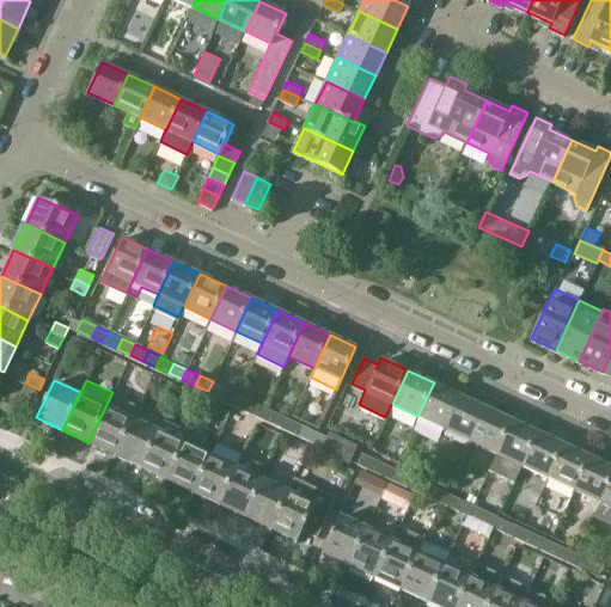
[(220,397),(226,387),(213,381),(208,391),(220,397)]
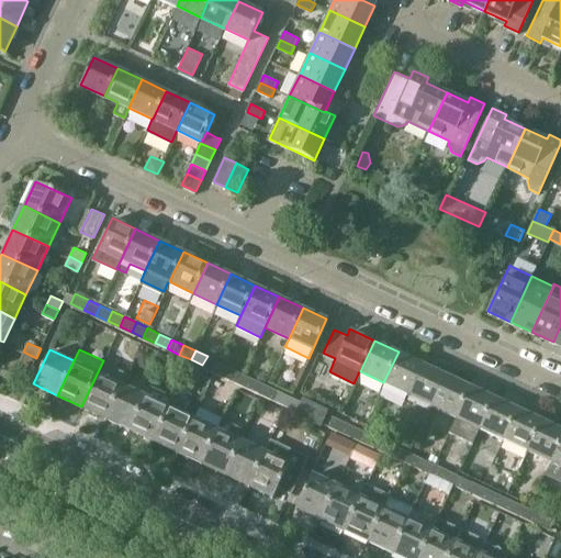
[(26,380),(36,358),(23,352),(13,375),(26,380)]
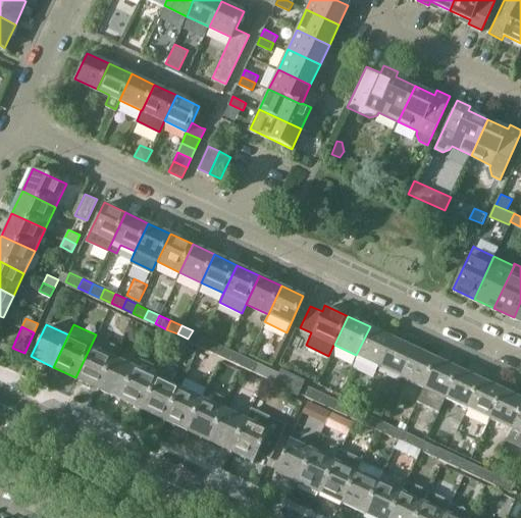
[(370,326),(356,355),(378,365),(392,337),(370,326)]
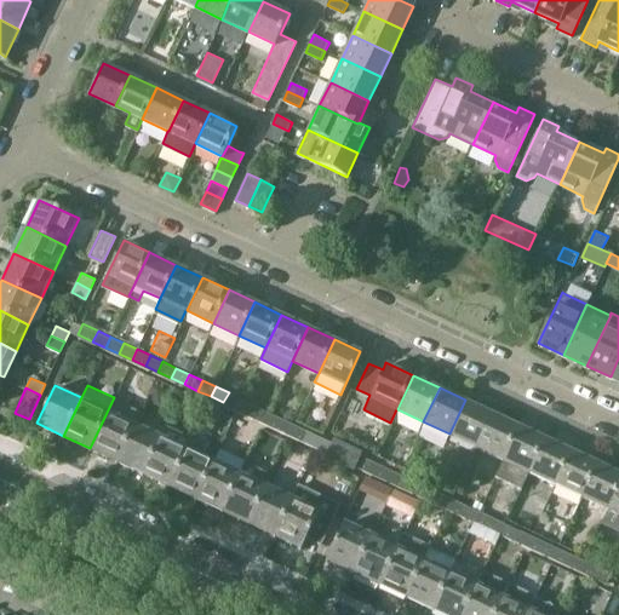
[(238,409),(242,398),(229,392),(223,402),(238,409)]
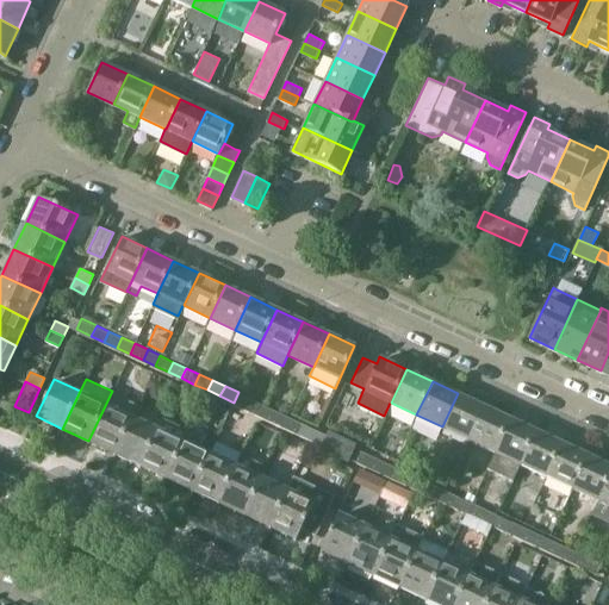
[(115,453),(132,415),(137,403),(112,391),(88,441),(115,453)]
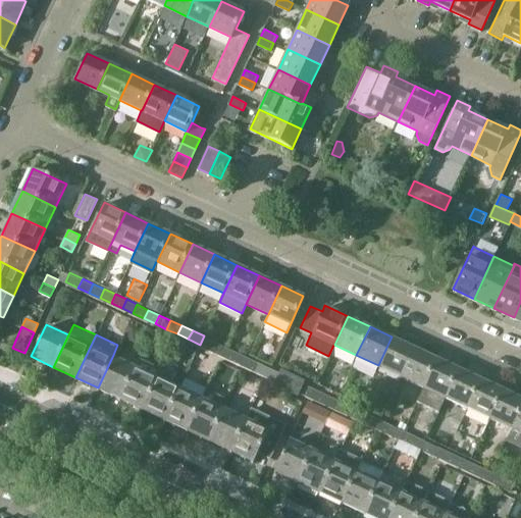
[(211,350),(215,342),(204,335),(200,345),(211,350)]
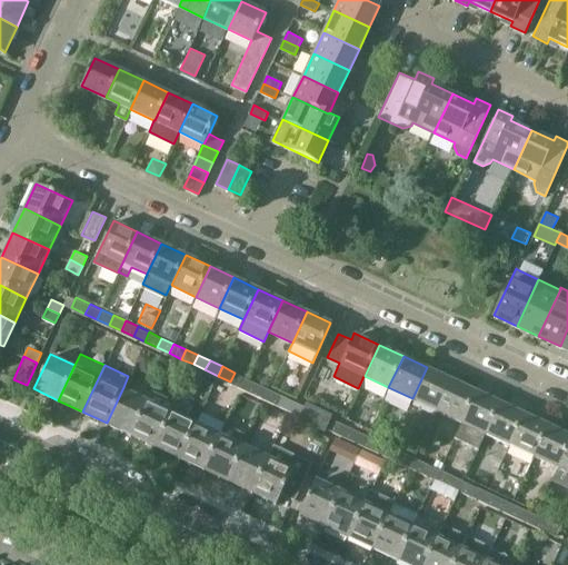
[(427,367),(412,398),(437,409),(451,378),(427,367)]
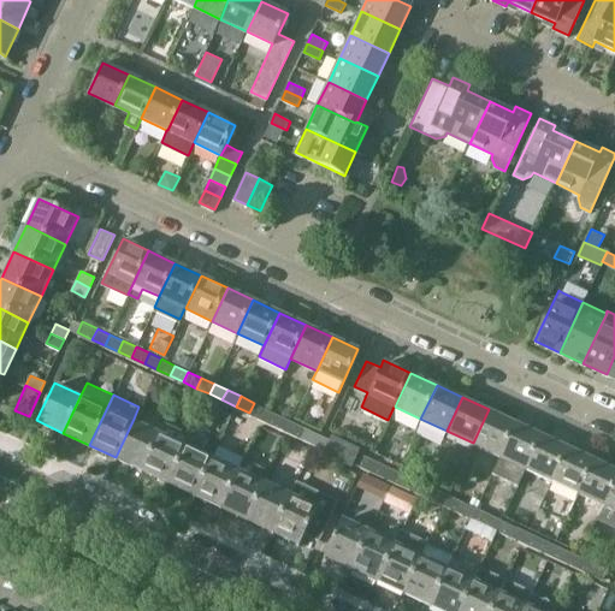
[(262,419),(267,409),(254,403),(249,413),(262,419)]
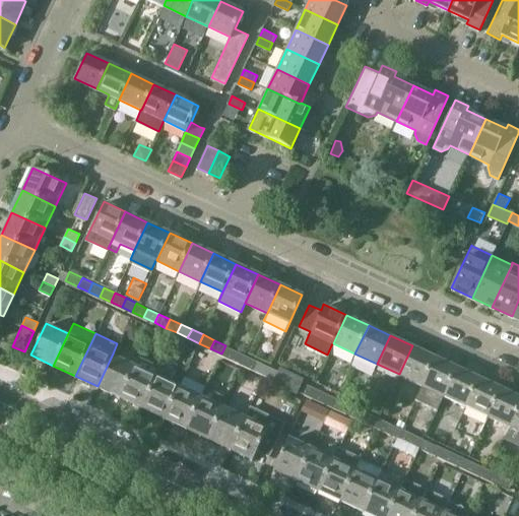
[(233,359),(237,350),(225,345),(221,353),(233,359)]
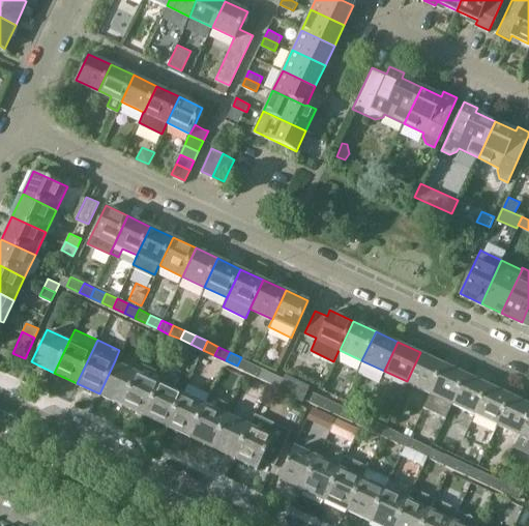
[(420,352),(407,381),(430,392),(443,362),(420,352)]
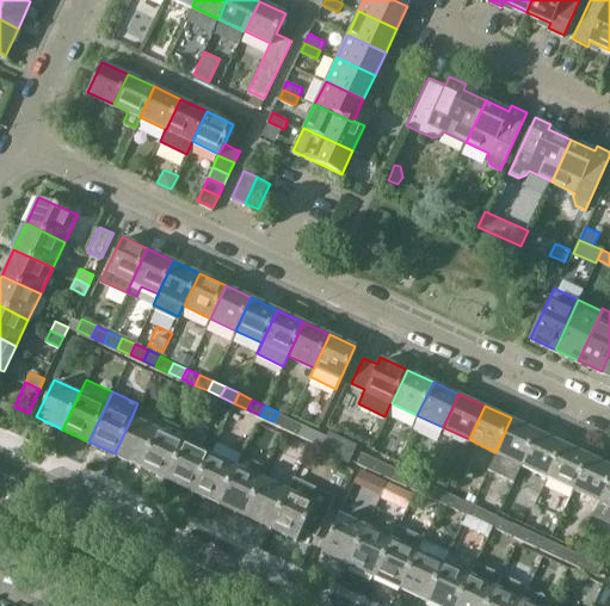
[(232,407),(227,419),(238,424),(242,410),(232,407)]
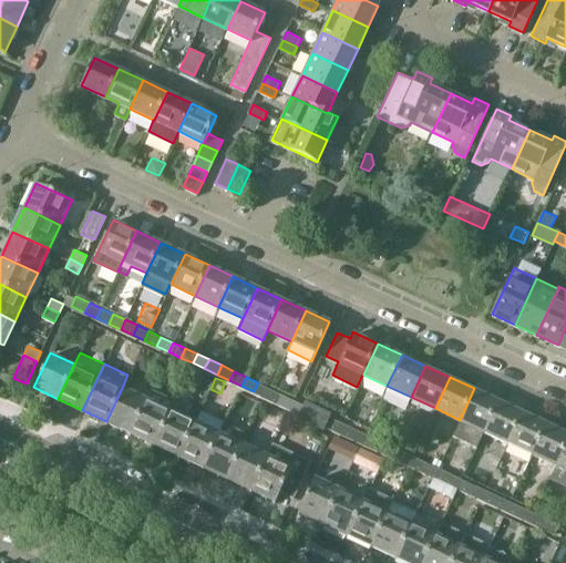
[(265,397),(269,387),(258,382),(254,391),(265,397)]
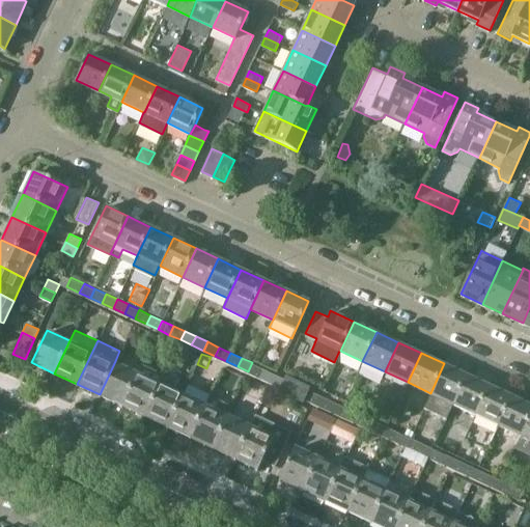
[(122,405),(137,371),(115,361),(100,394),(122,405)]
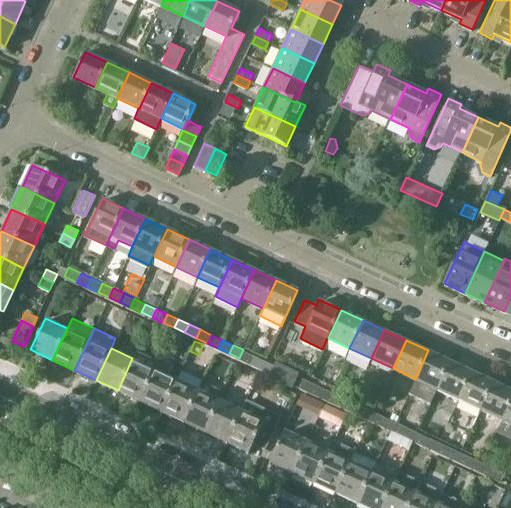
[(139,401),(154,369),(159,359),(137,349),(132,358),(118,390),(139,401)]
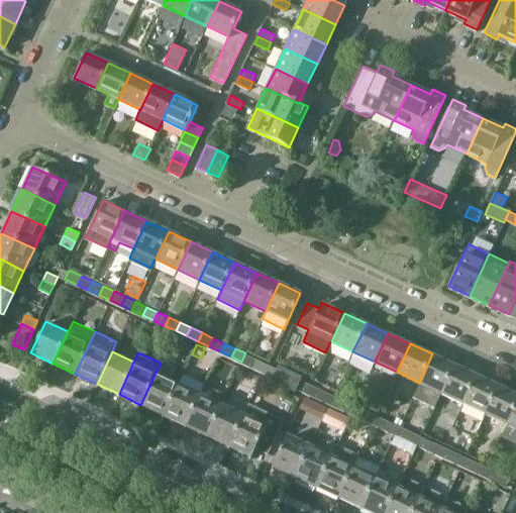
[(252,367),(256,357),(245,352),(241,362),(252,367)]
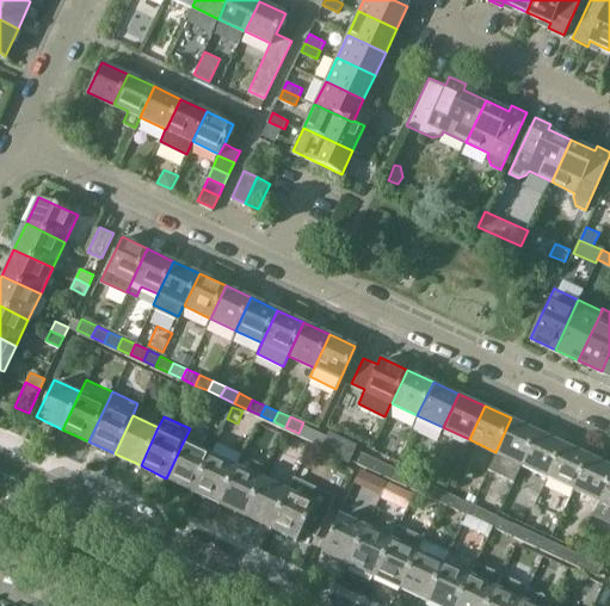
[(495,452),(488,468),(515,480),(522,464),(537,431),(511,418),(495,452)]
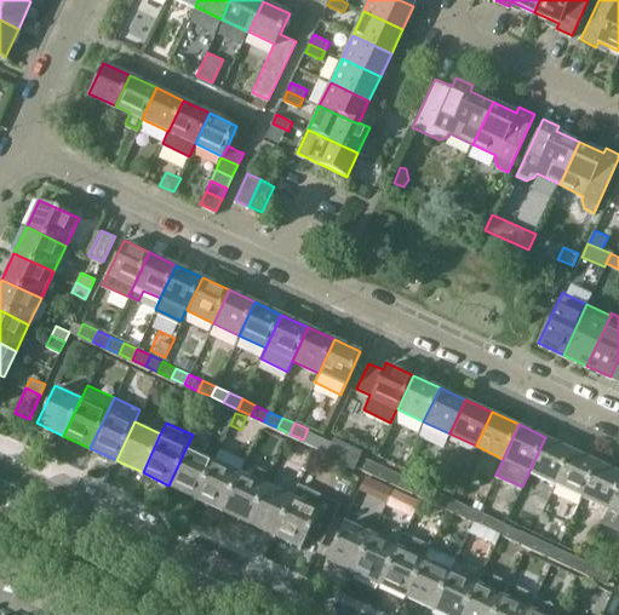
[(316,446),(321,435),(308,429),(303,440),(316,446)]
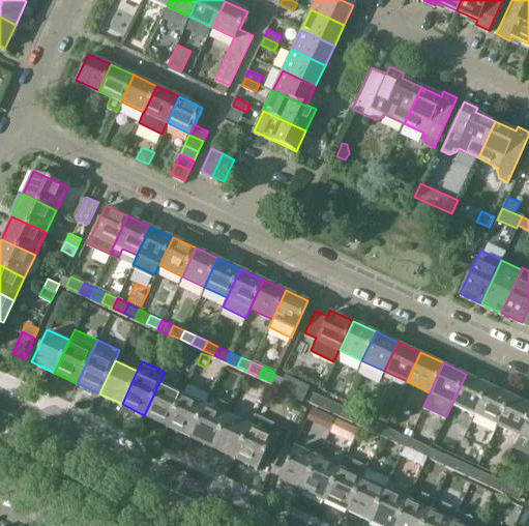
[(281,386),(285,377),(274,372),(270,381),(281,386)]
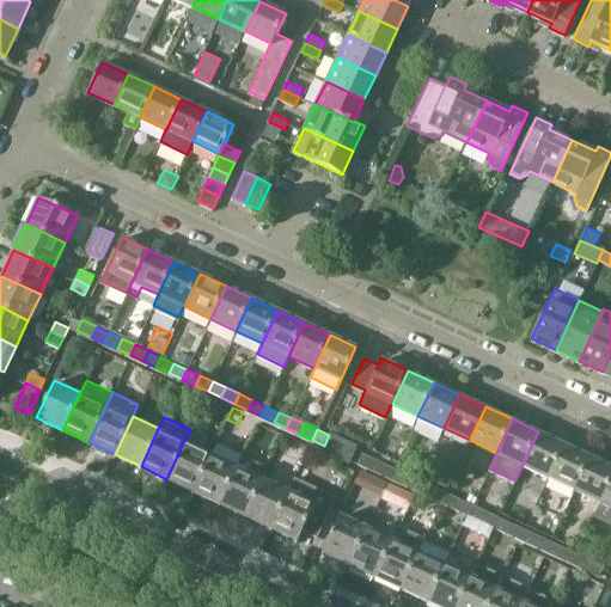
[(538,431),(523,465),(549,477),(564,443),(538,431)]
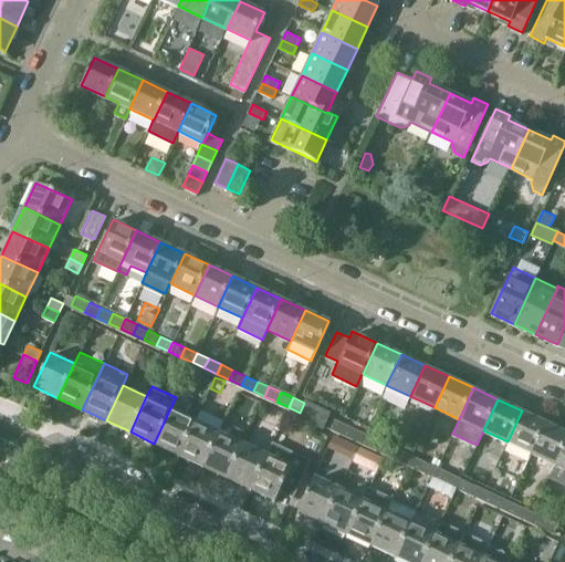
[(305,401),(304,403),(300,413),(299,416),(322,427),(324,424),(328,415),(330,412),(305,401)]
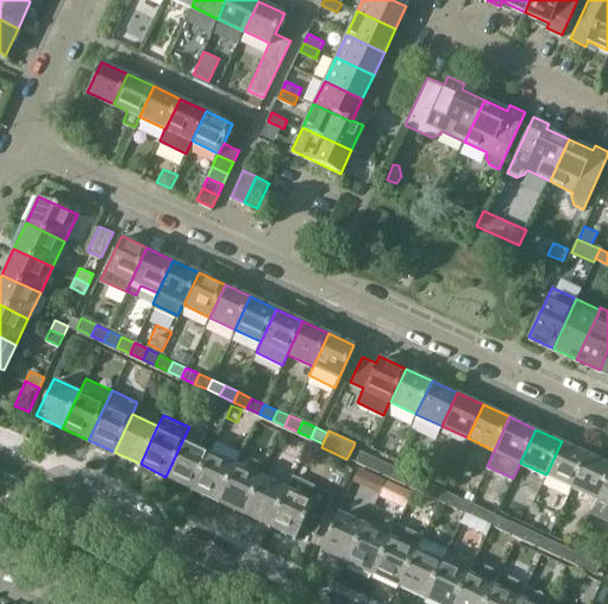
[(192,489),(210,451),(183,439),(165,477),(192,489)]
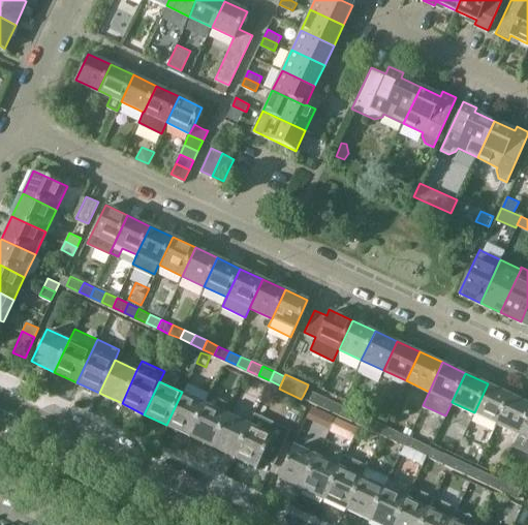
[(488,383),(474,412),(496,423),(510,394),(488,383)]
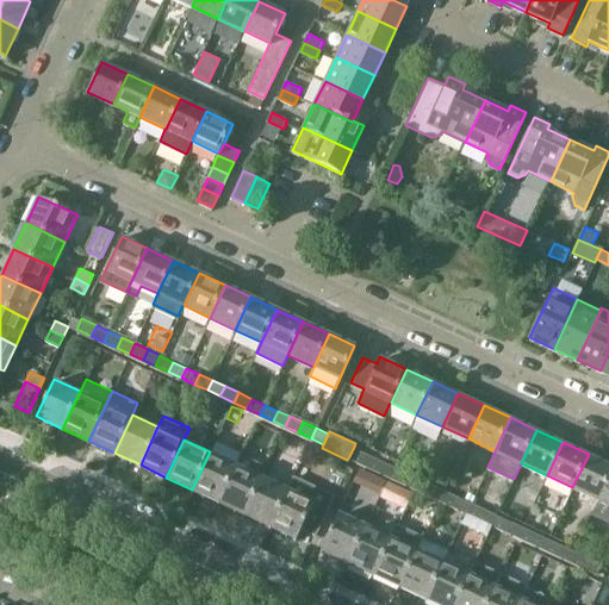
[(361,462),(366,451),(354,447),(349,456),(361,462)]
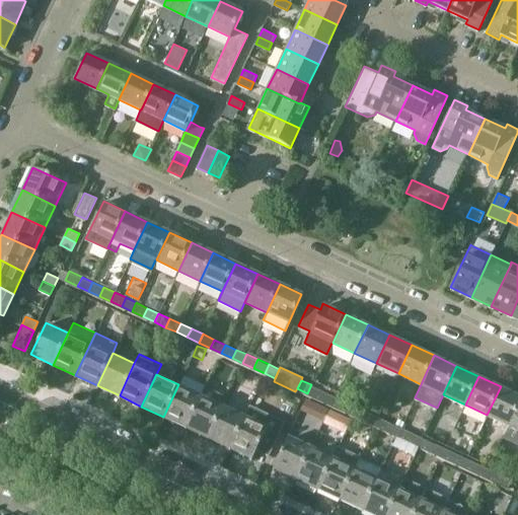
[(186,427),(201,394),(178,384),(163,417),(186,427)]
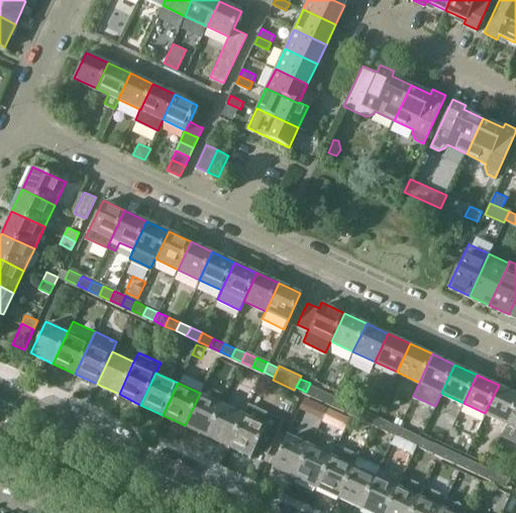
[(207,435),(222,403),(226,394),(204,383),(200,393),(185,425),(207,435)]
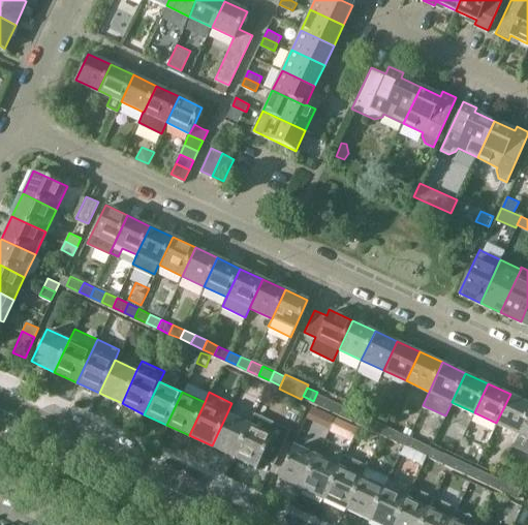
[(325,407),(331,398),(317,392),(313,401),(325,407)]
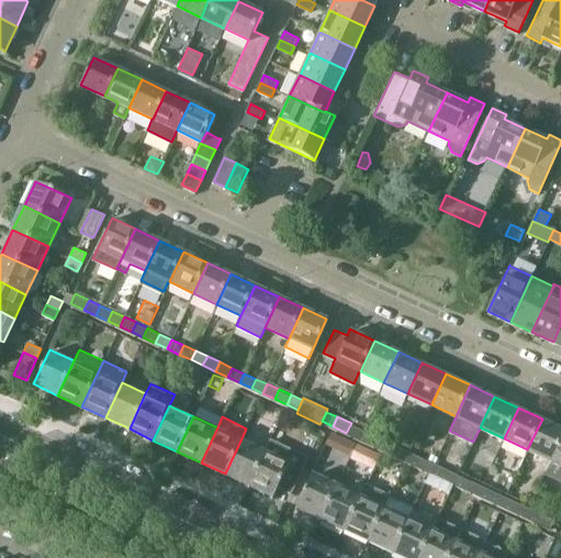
[(560,427),(542,419),(527,449),(551,460),(560,439),(560,427)]
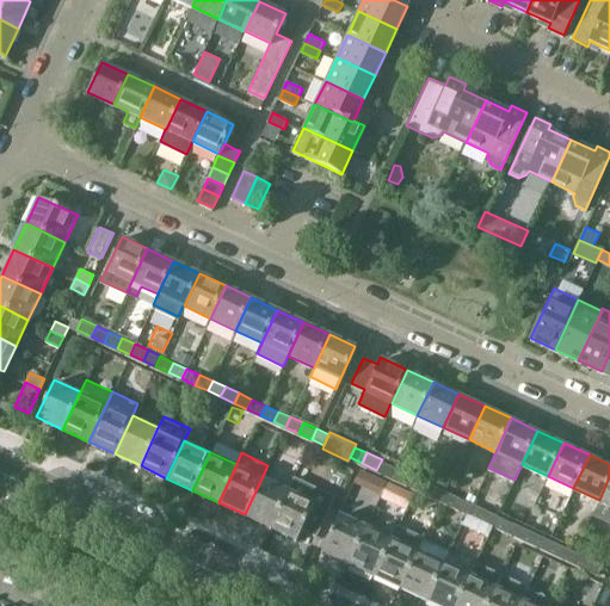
[(390,476),(395,467),(382,459),(376,470),(390,476)]
